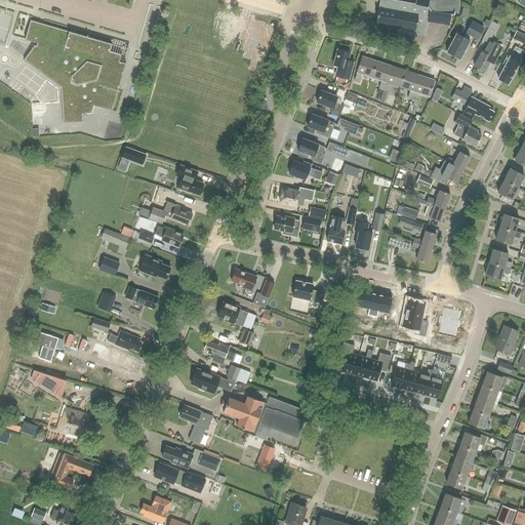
[(416,0),(415,4),(393,0),(379,0),(378,7),(375,24),(413,31),(413,34),(426,36),(428,22),(449,26),(451,14),(453,14),(454,12),(457,13),(458,6),(459,1),(458,0),(416,0)]
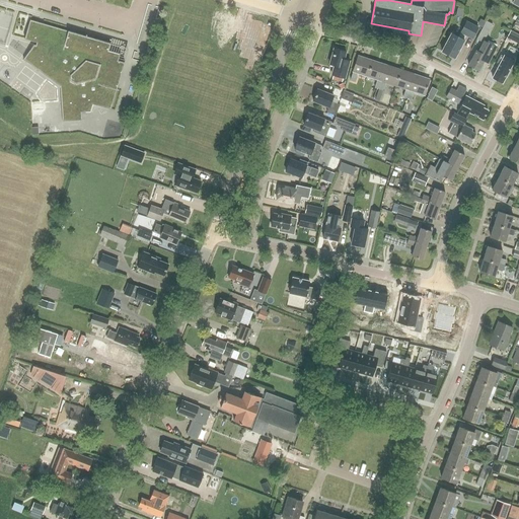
[(110,44),(30,20),(24,41),(36,44),(34,46),(33,46),(23,60),(60,87),(61,123),(81,122),(81,113),(90,112),(92,104),(110,108),(124,63),(119,61),(121,54),(108,50),(110,44)]
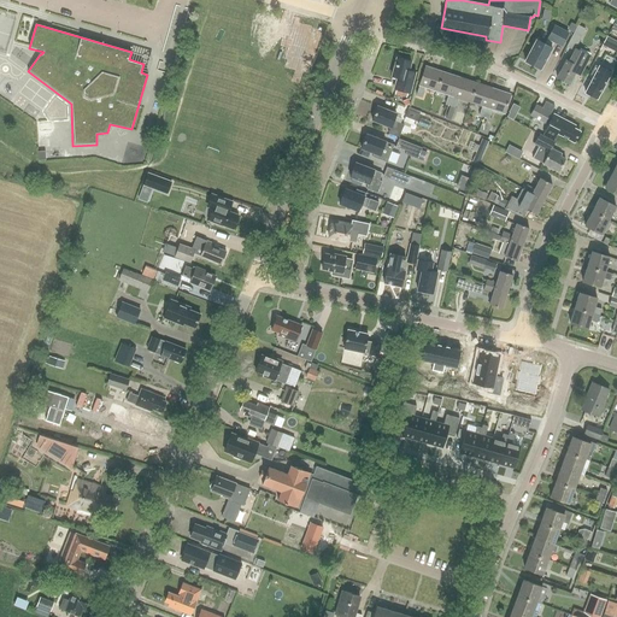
[(577,70),(582,72),(591,57),(576,48),(586,29),(577,25),(566,47),(575,51),(569,62),(566,60),(557,78),(569,84),(577,70)]
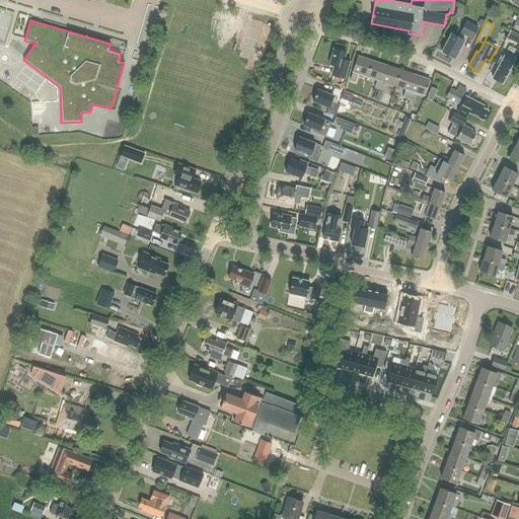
[(472,39),(478,28),(466,22),(460,32),(461,32),(458,38),(451,33),(442,52),(455,59),(464,41),(466,35),(472,39)]
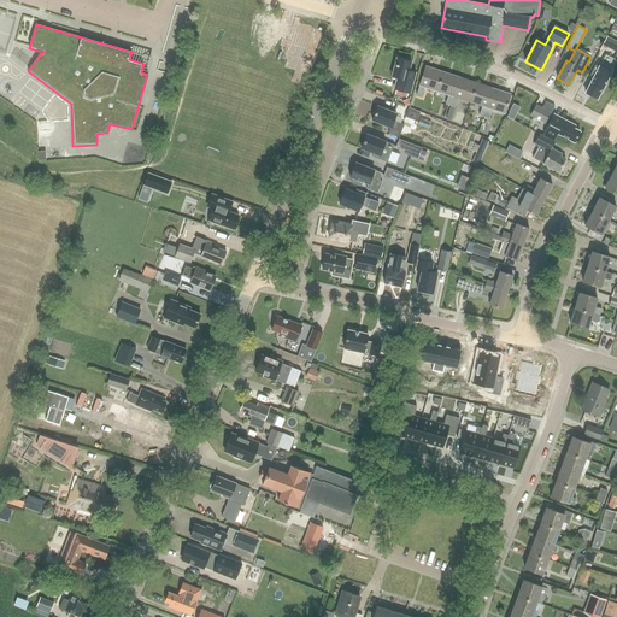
[(616,52),(616,41),(607,36),(603,45),(616,52)]
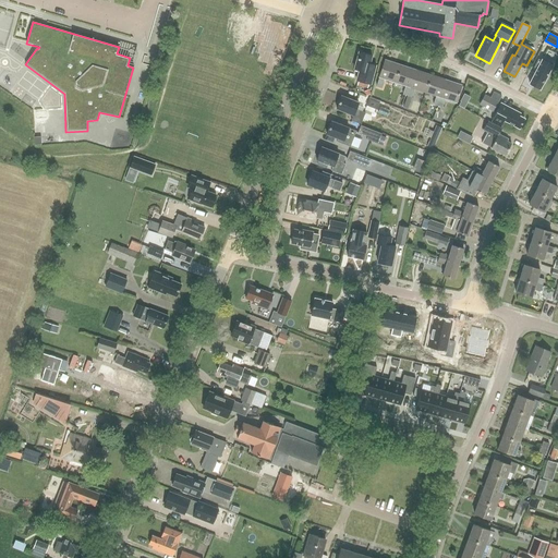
[(372,85),(374,75),(377,65),(370,63),(372,56),(359,52),(354,70),(361,71),(358,81),(372,85)]
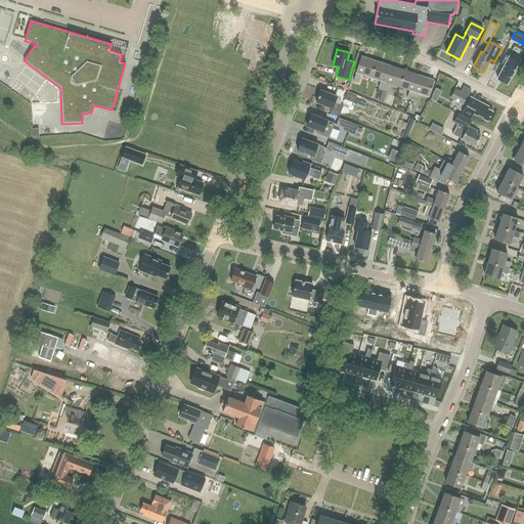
[(370,77),(376,61),(361,56),(356,73),(354,81),(358,82),(360,74),(370,77)]
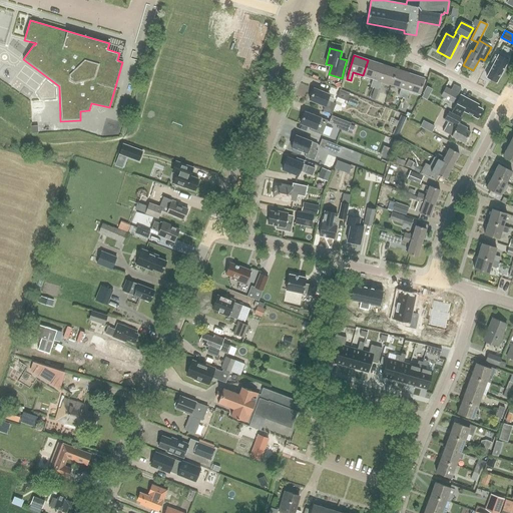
[(500,66),(504,58),(498,56),(494,63),(487,77),(496,82),(504,68),(500,66)]
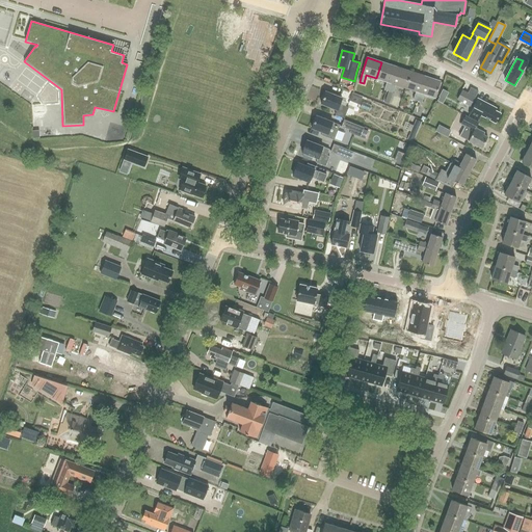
[(389,91),(396,68),(381,62),(376,78),(387,82),(384,90),(389,91)]
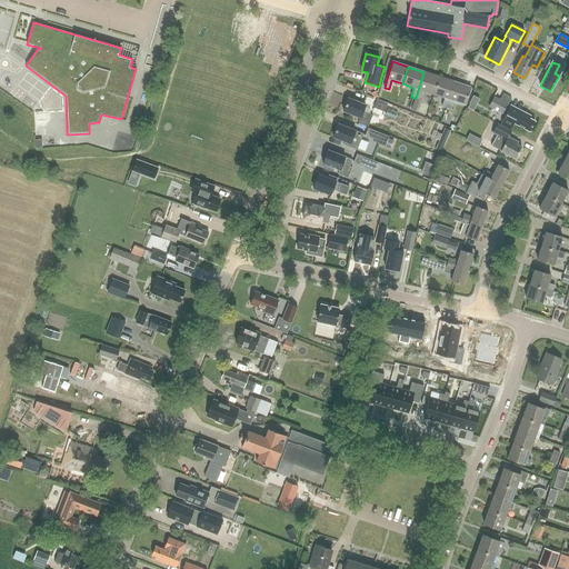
[(433,95),(439,77),(423,72),(416,98),(420,99),(422,90),(433,95)]
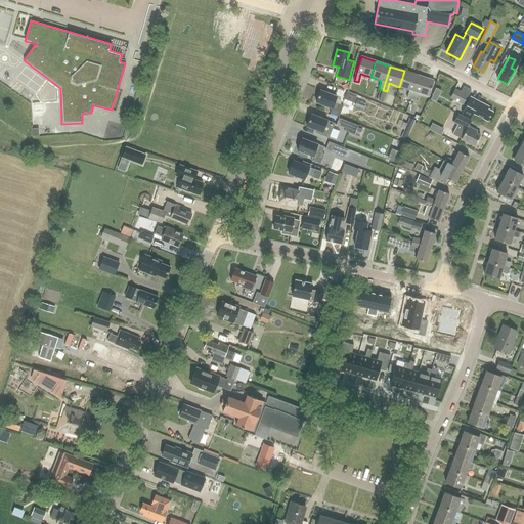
[(411,99),(419,76),(404,71),(399,87),(409,90),(407,98),(411,99)]
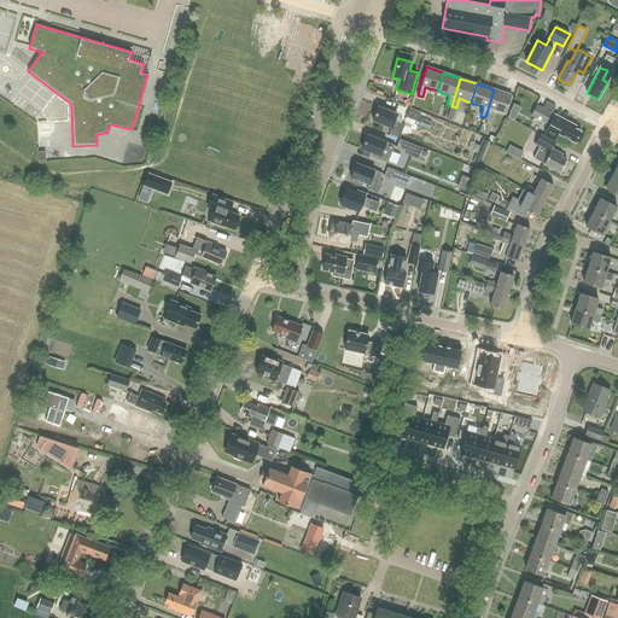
[(494,89),(485,117),(490,120),(493,110),(506,114),(512,95),(494,89)]
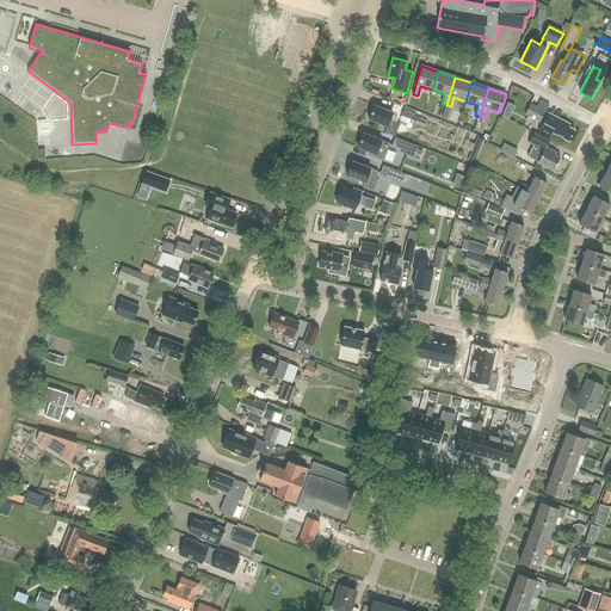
[(541,123),(545,112),(524,100),(519,111),(541,123)]
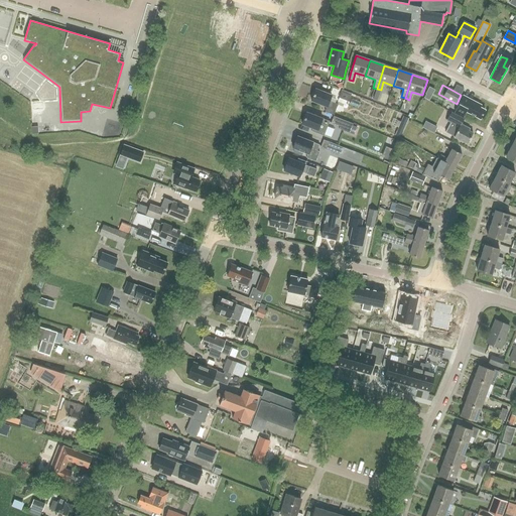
[(334,115),(338,105),(330,101),(332,95),(315,89),(311,101),(327,107),(325,112),(334,115)]
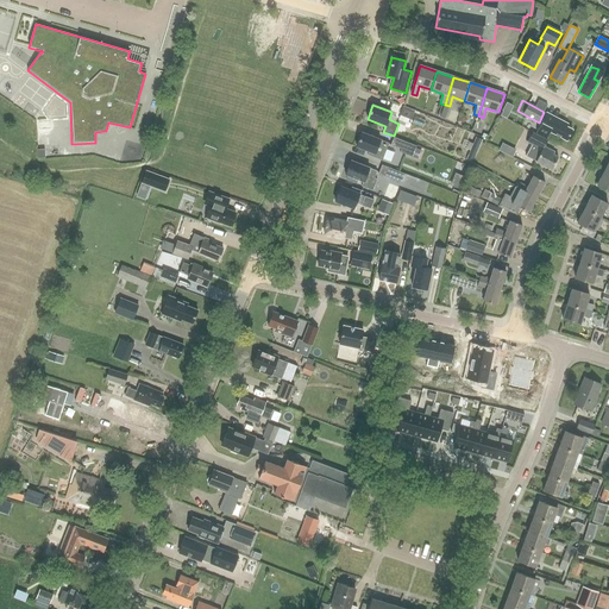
[(412,120),(414,113),(403,108),(400,115),(412,120)]
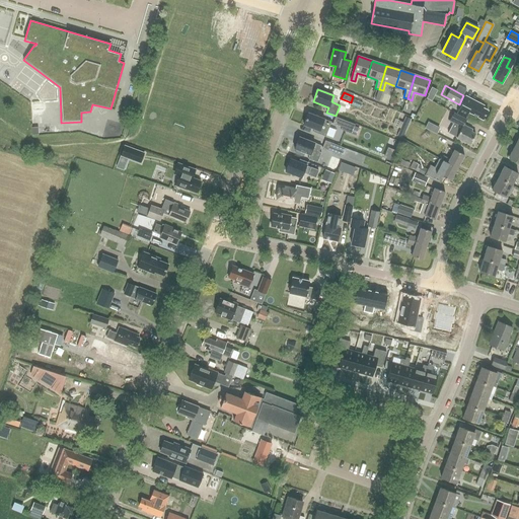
[(472,104),(464,99),(457,113),(466,118),(468,113),(483,120),(488,110),(483,107),(484,105),(474,100),(472,104)]
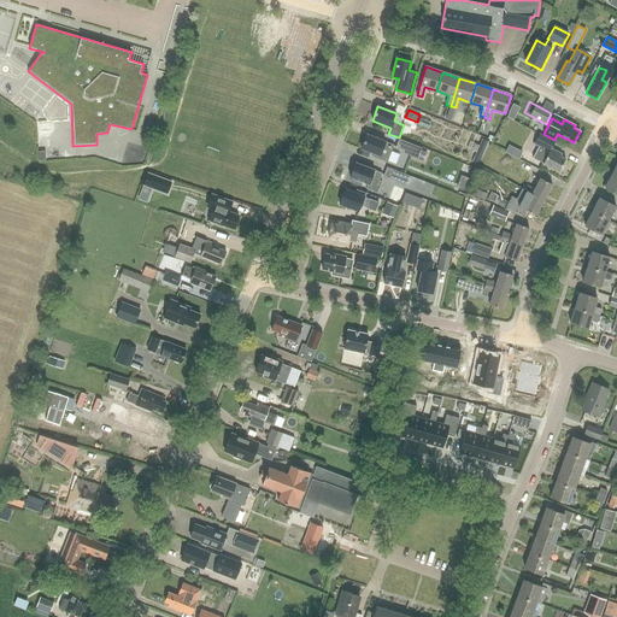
[(387,163),(394,146),(386,142),(366,134),(362,148),(380,156),(378,159),(387,163)]
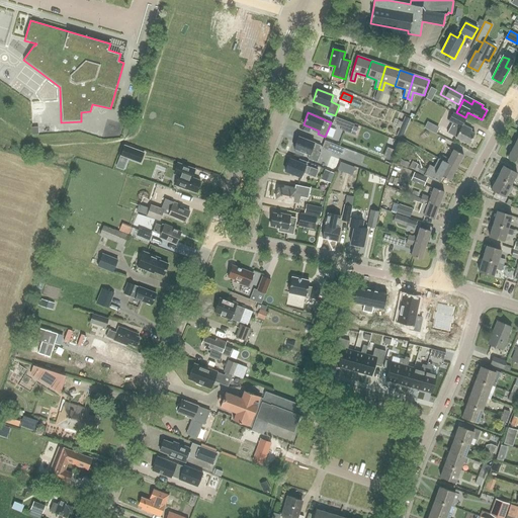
[(469,144),(475,134),(470,132),(471,130),(463,124),(465,119),(453,112),(448,121),(452,123),(447,133),(456,137),(456,138),(469,144)]
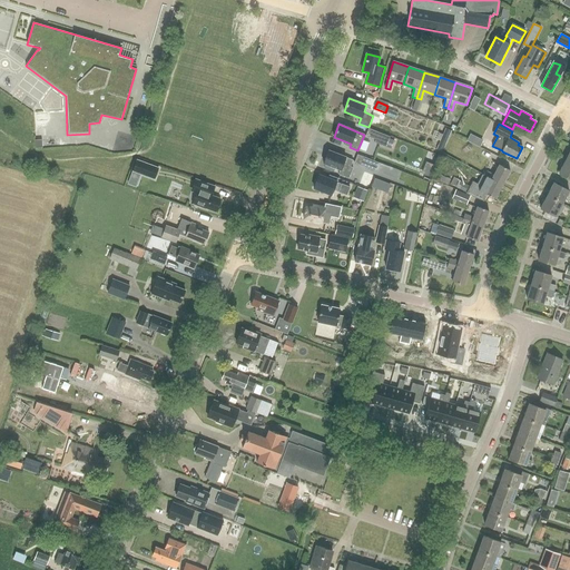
[(442,153),(451,131),(438,125),(430,141),(432,143),(431,147),(442,153)]
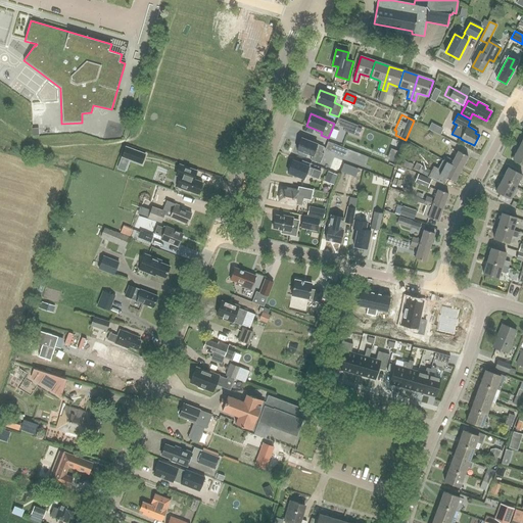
[(359,137),(362,129),(358,127),(358,126),(338,119),(336,125),(344,128),(343,131),(359,137)]
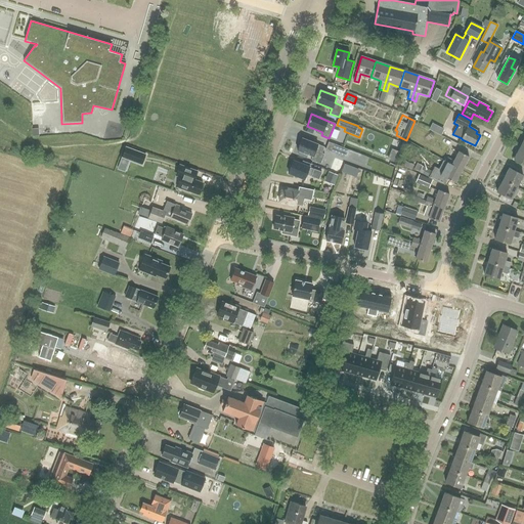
[(434,132),(437,126),(432,124),(429,129),(434,132)]
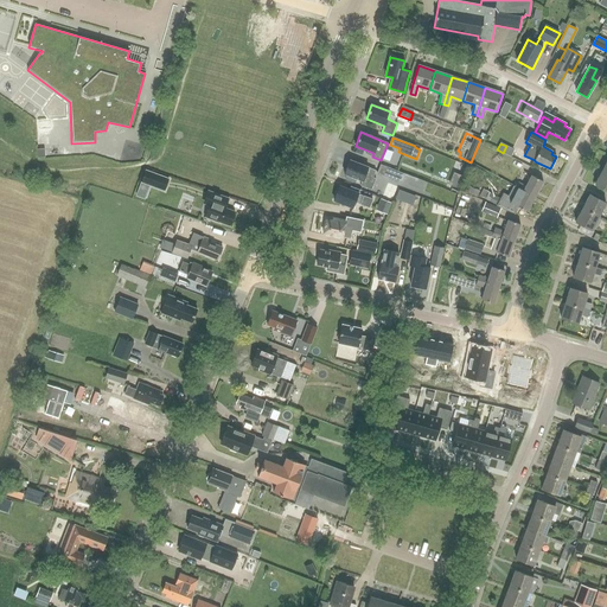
[(371,190),(376,179),(372,178),(376,171),(368,167),(350,160),(344,174),(346,176),(345,178),(346,180),(353,183),(356,181),(357,179),(362,181),(360,186),(371,190)]
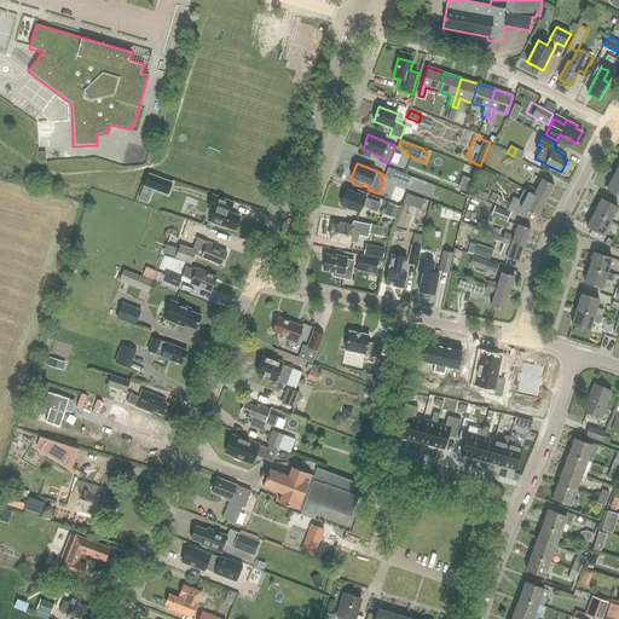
[(408,186),(411,178),(388,168),(385,177),(408,186)]
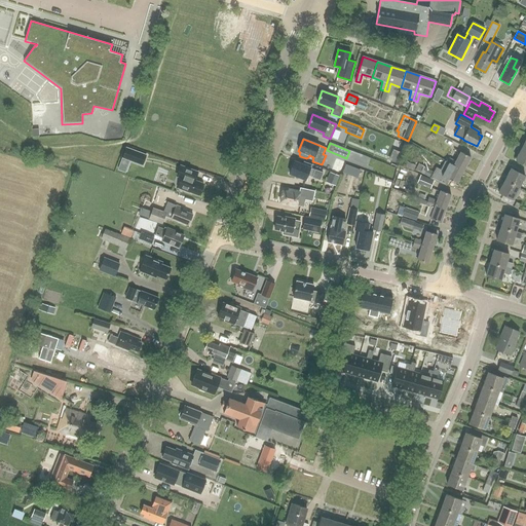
[(525,164),(525,150),(522,148),(516,160),(525,164)]
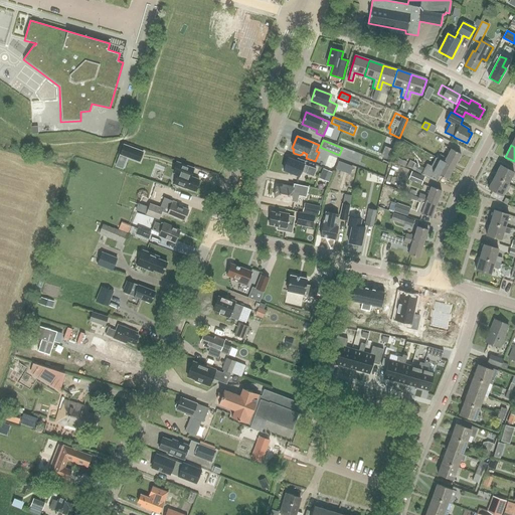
[(388,160),(392,149),(385,146),(381,157),(388,160)]
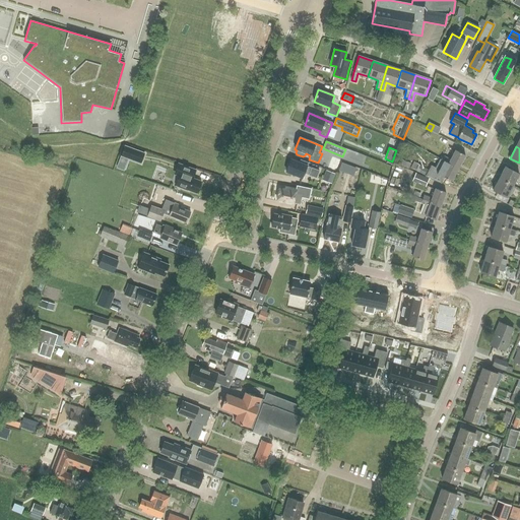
[(144,153),(130,148),(130,150),(126,148),(124,155),(128,156),(127,157),(141,163),(144,153)]
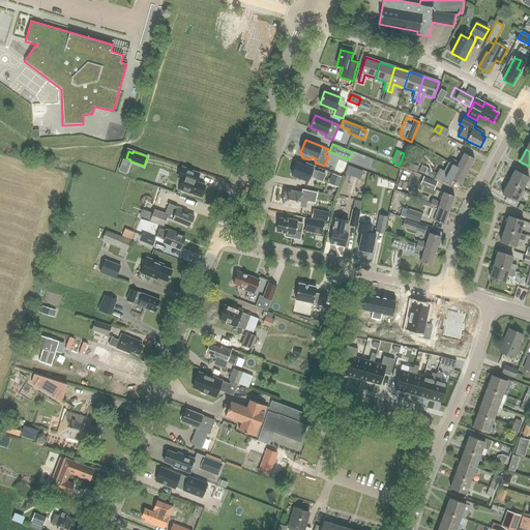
[(449,163),(467,172),(474,158),(464,153),(459,163),(451,158),(449,163)]
